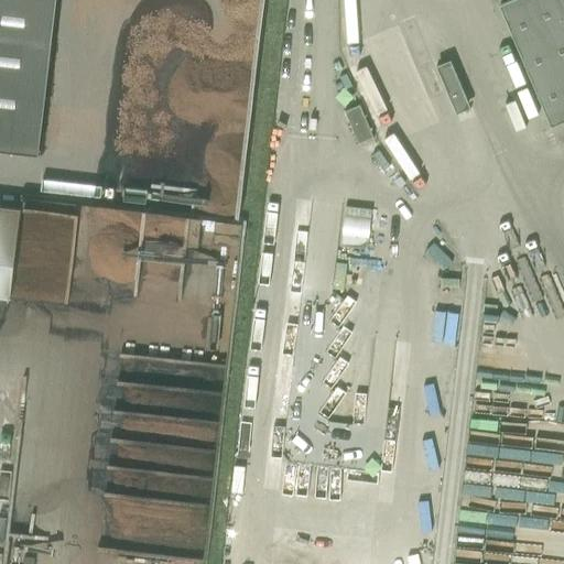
[(0,0),(0,151),(39,156),(56,0),(0,0)]
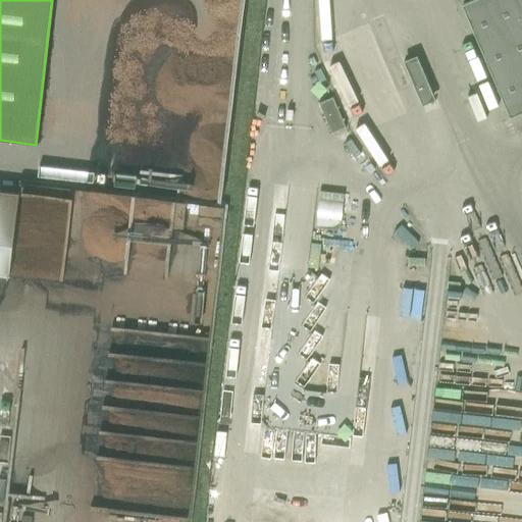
[(521,0),(473,0),(462,5),(510,117),(521,112),(521,0)]
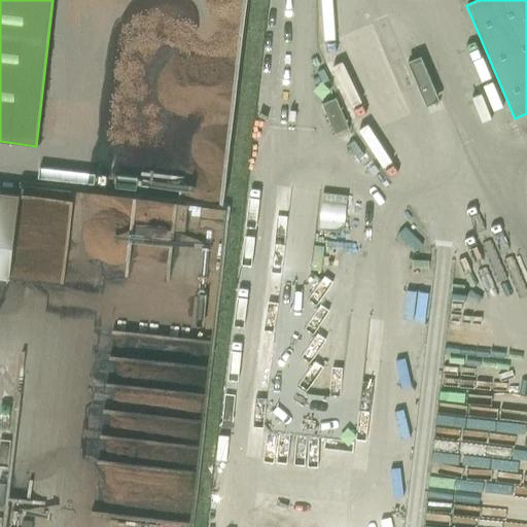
[(424,102),(437,97),(423,63),(410,68),(424,102)]
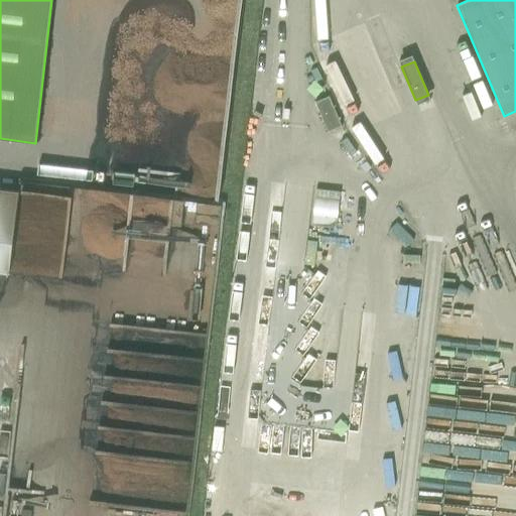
[(333,213),(341,213),(342,191),(318,190),(317,213),(333,213)]
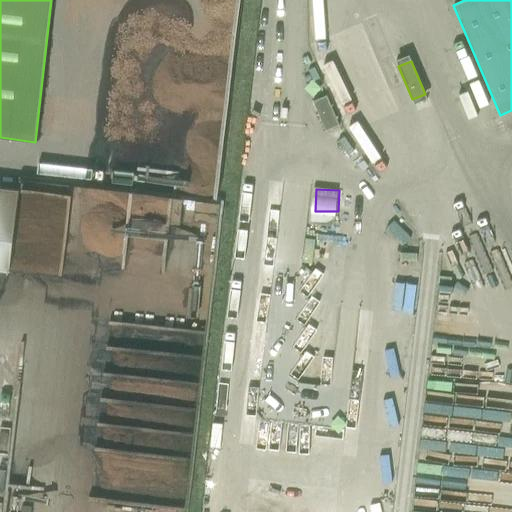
[(206,431),(187,330),(158,336),(161,352),(151,354),(163,418),(175,416),(179,436),(206,431)]
